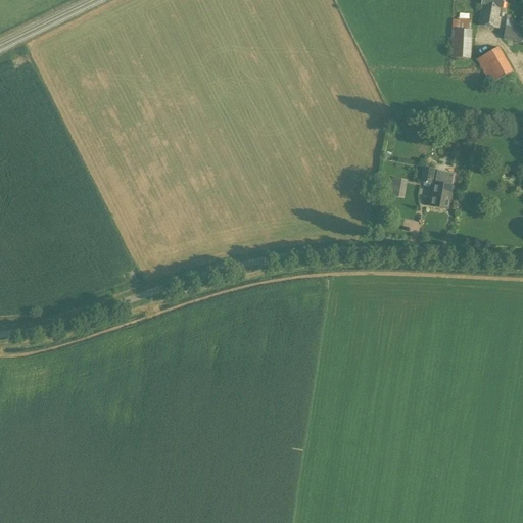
[(481,0),(478,27),(500,30),(504,0),(481,0)]
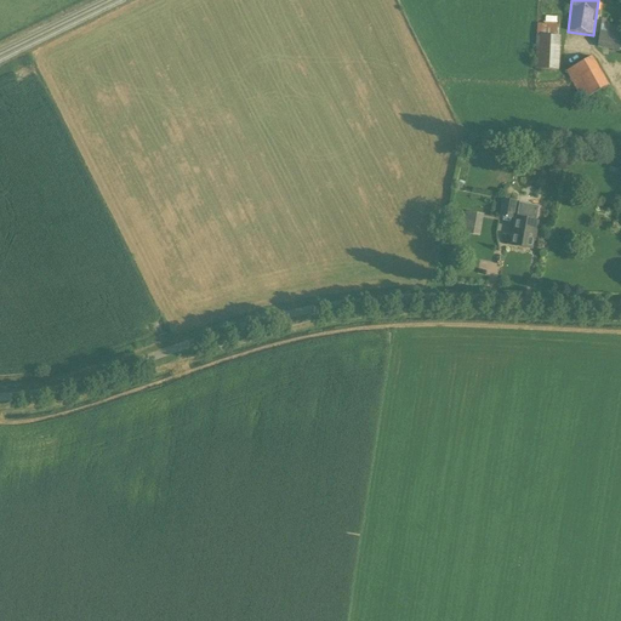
[(560,38),(558,38),(558,24),(556,24),(557,17),(545,17),(545,22),(543,22),(543,24),(536,24),(534,69),(558,70),(560,38)]
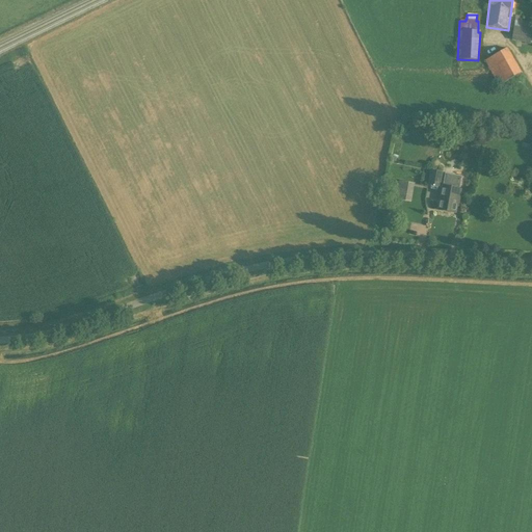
[(531,23),(514,21),(512,41),(531,44),(531,23)]
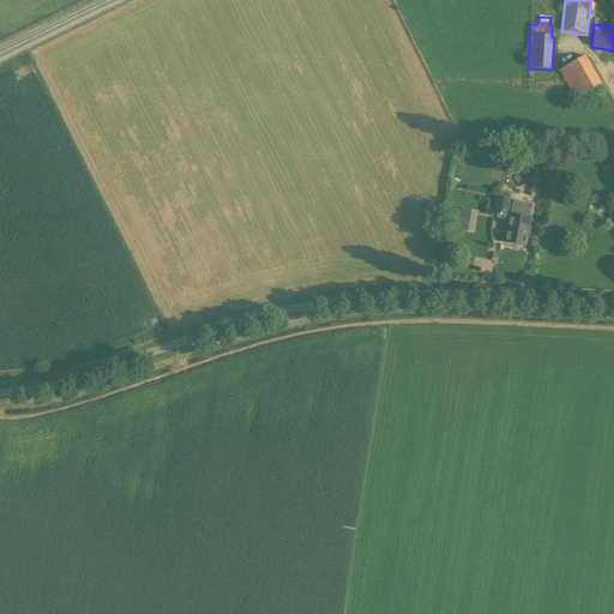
[(575,100),(601,84),(584,55),(560,71),(575,100)]
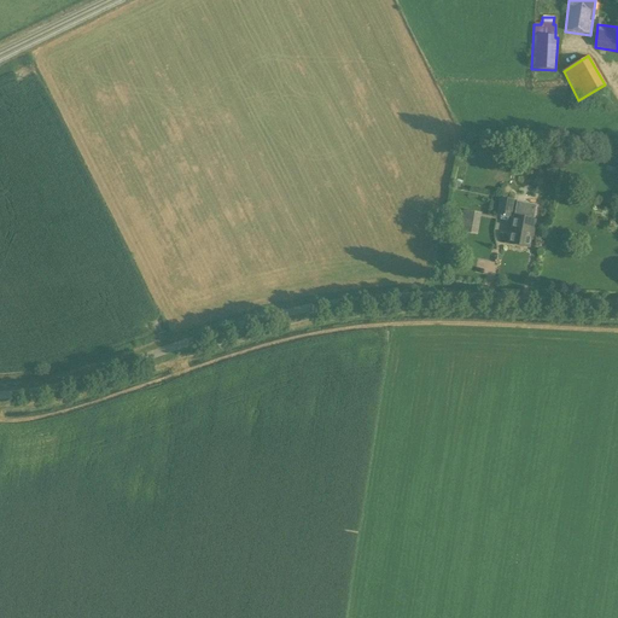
[(496,216),(511,219),(514,200),(500,198),(496,216)]
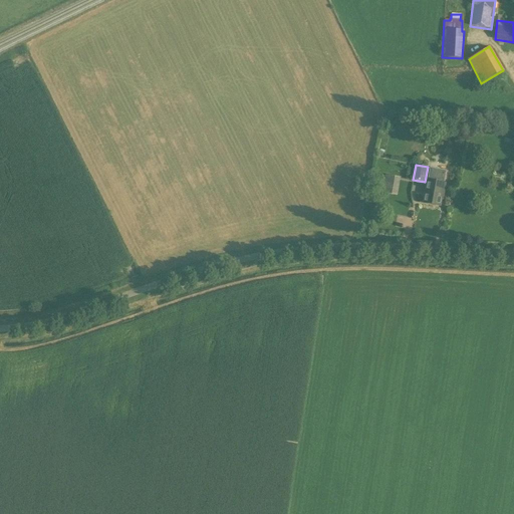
[(430,168),(424,204),(439,206),(441,195),(443,195),(445,184),(444,183),(446,171),(430,168)]
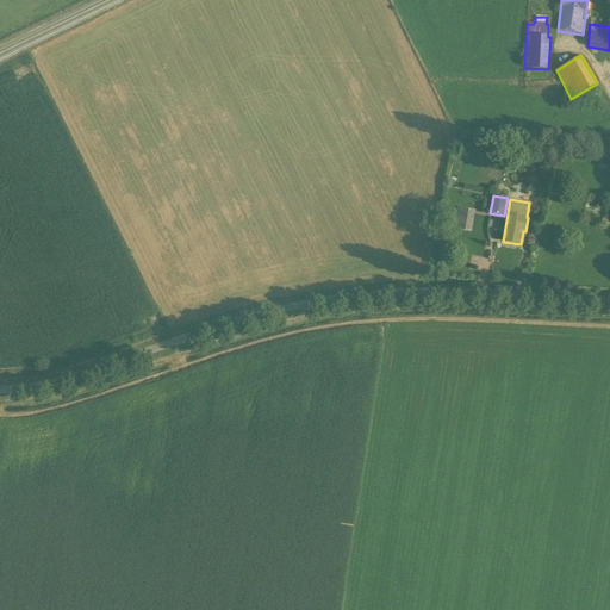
[(453,229),(465,231),(468,210),(458,209),(453,229)]
